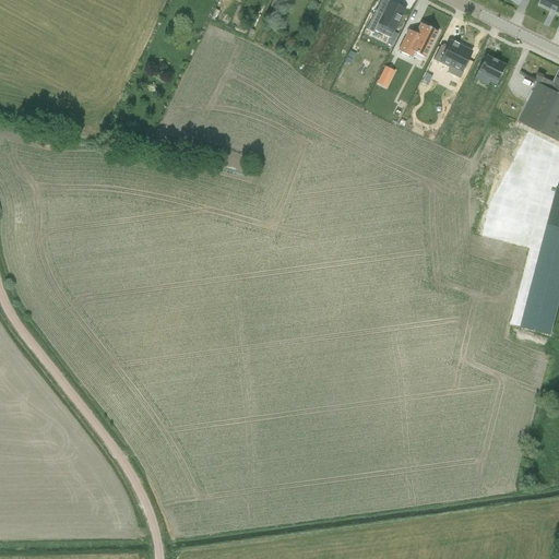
[(273,0),(270,9),(278,13),(284,0),(273,0)]
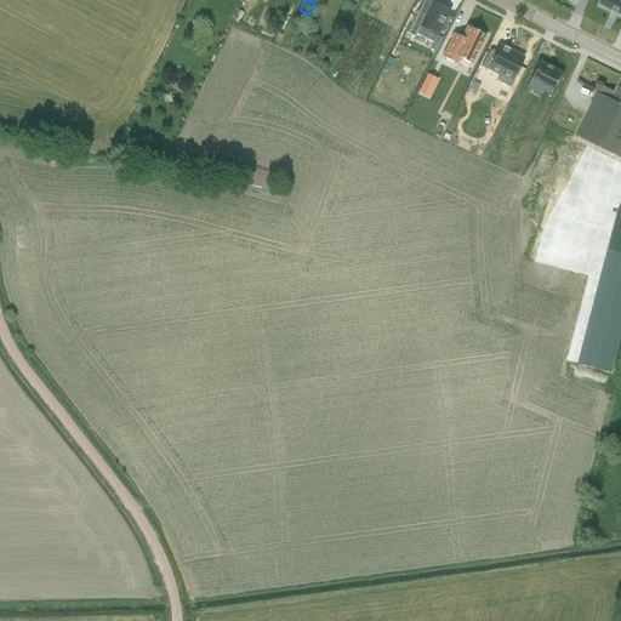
[(391,0),(393,1),(385,20),(396,26),(408,0),(391,0)]
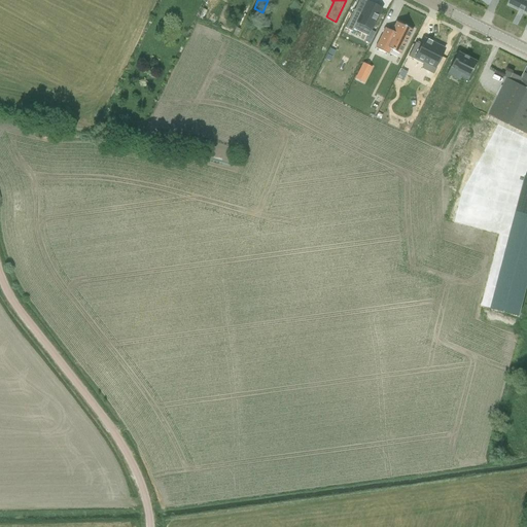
[(526,0),(511,0),(510,4),(519,8),(519,9),(520,10),(520,9),(524,10),(523,11),(524,12),(524,11),(526,12),(526,0)]
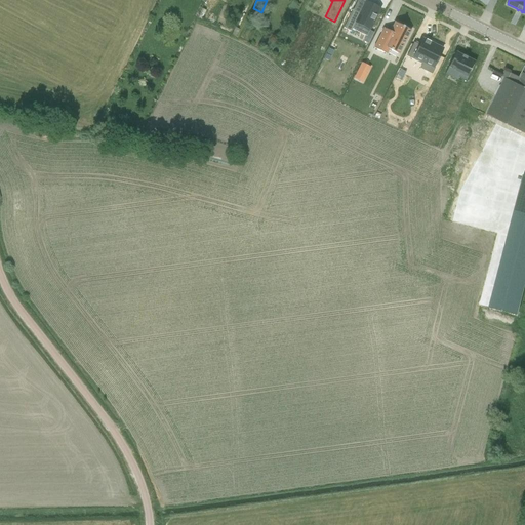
[(352,10),(342,29),(350,32),(355,23),(369,30),(380,9),(364,1),(358,13),(352,10)]
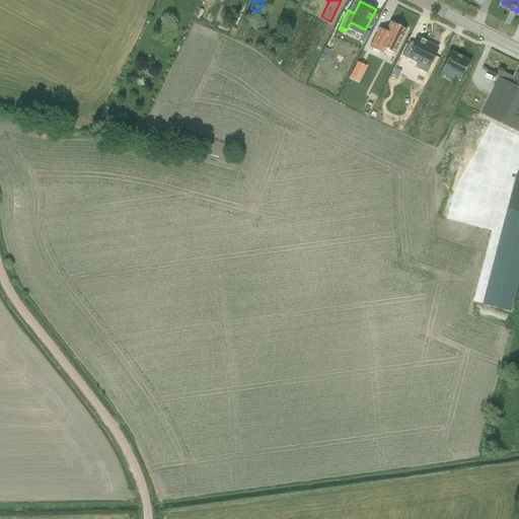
[(379,28),(369,48),(381,54),(384,49),(393,54),(405,30),(390,22),(385,31),(379,28)]
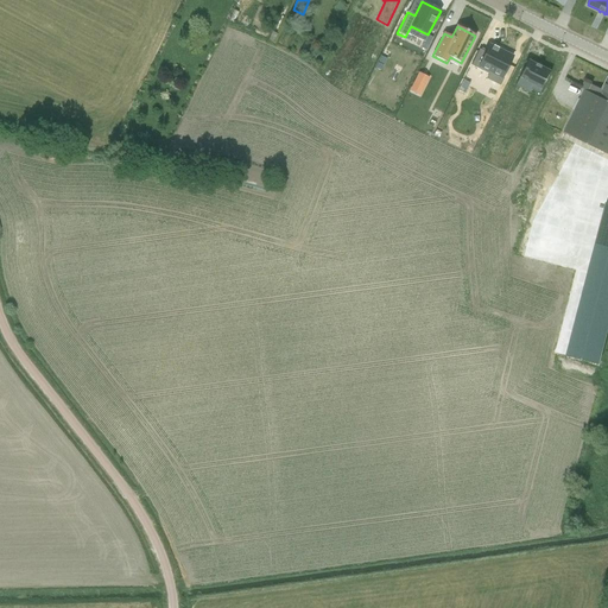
[(425,51),(431,38),(428,36),(425,36),(423,42),(419,48),(425,51)]
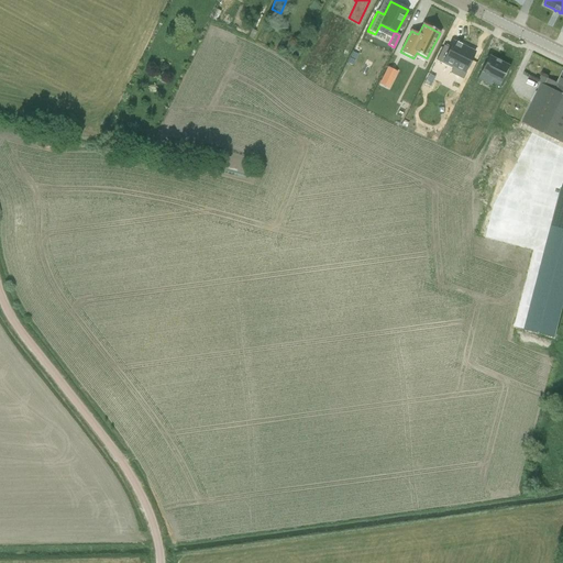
[(443,46),(435,62),(452,69),(453,66),(464,73),(474,53),(461,45),(456,43),(455,43),(453,42),(450,47),(449,50),(445,47),(444,46),(443,46)]
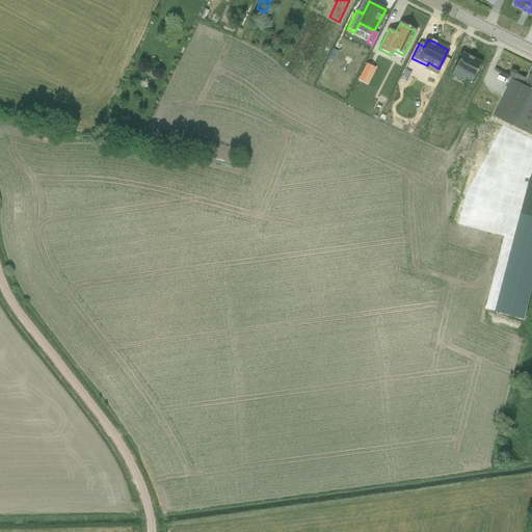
[(462,52),(451,74),(464,81),(467,77),(473,81),(482,62),(475,58),(475,57),(474,58),(471,56),(471,55),(470,56),(462,52)]
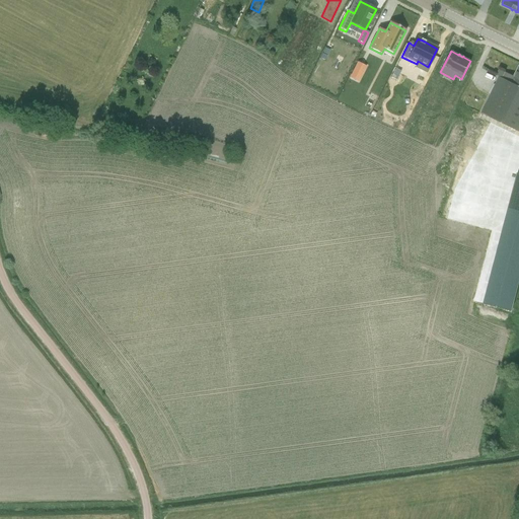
[(365,67),(358,63),(350,78),(357,81),(365,67)]
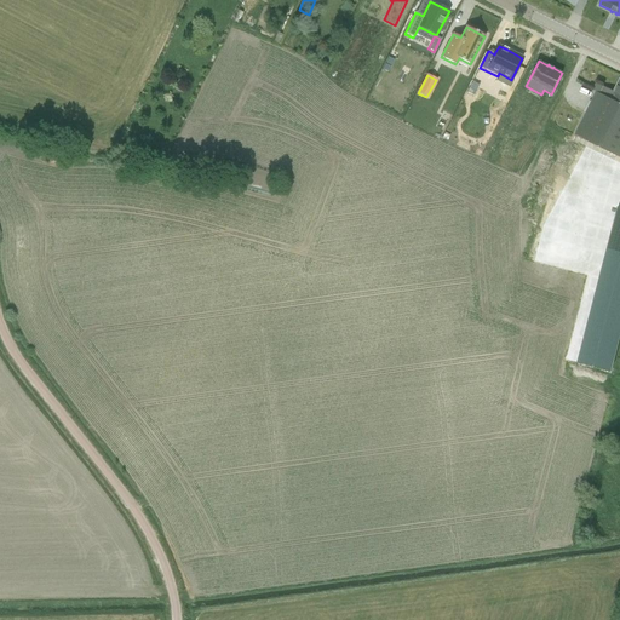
[(619,80),(614,92),(603,87),(600,95),(596,92),(593,99),(575,136),(570,145),(584,151),(587,143),(619,158),(619,80)]
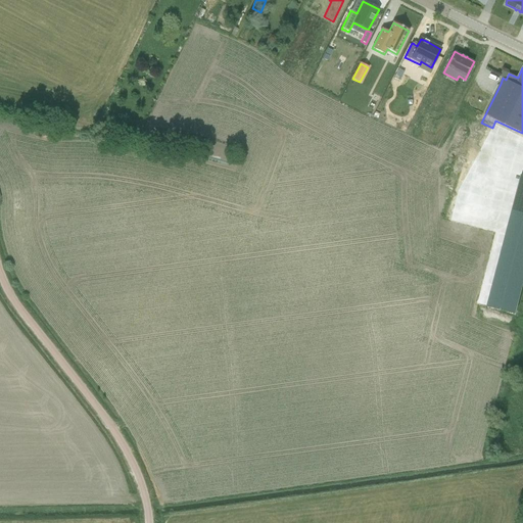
[(403,73),(398,69),(393,79),(399,82),(403,73)]
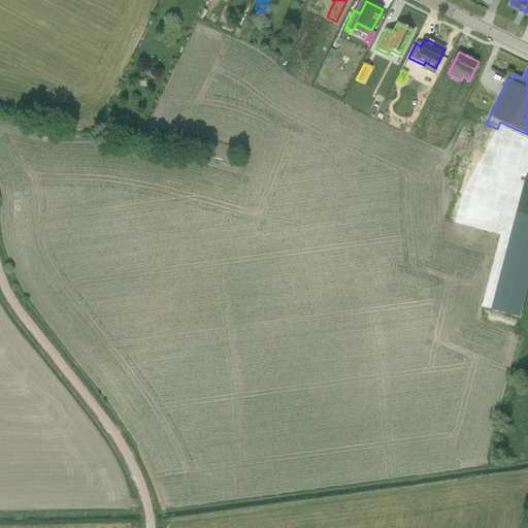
[(59,131),(45,129),(42,140),(56,143),(59,131)]
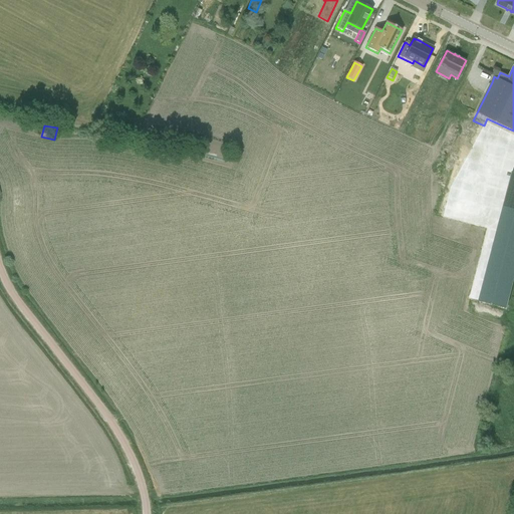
[(506,193),(478,301),(506,308),(513,276),(513,172),(512,172),(506,193)]
